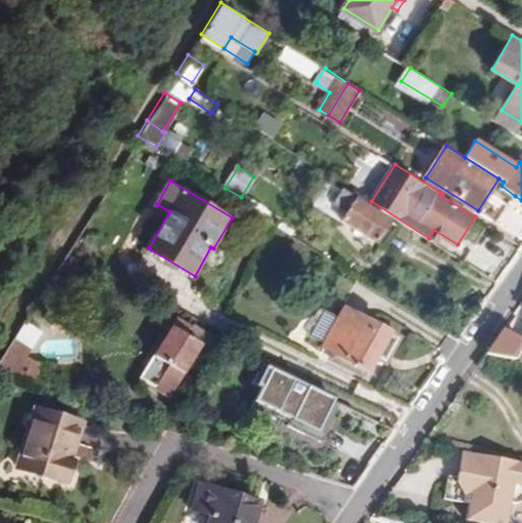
[(345,205),(349,200),(327,187),(323,192),(345,205)]
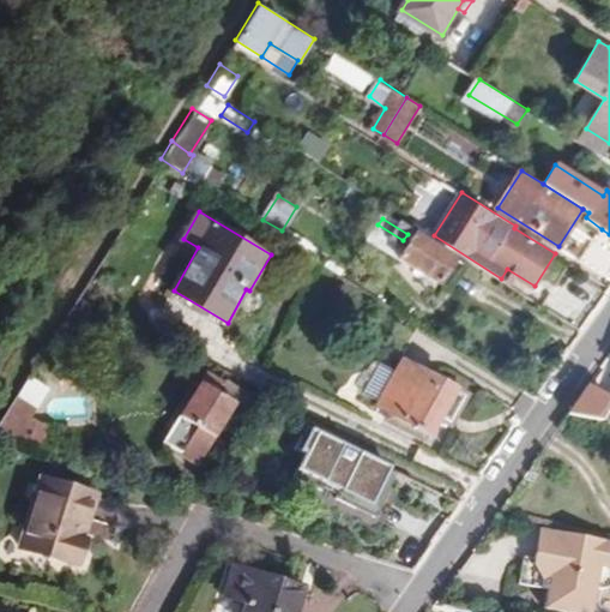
[(411,228),(408,234),(403,240),(378,225),(369,238),(451,289),(466,264),(411,228)]
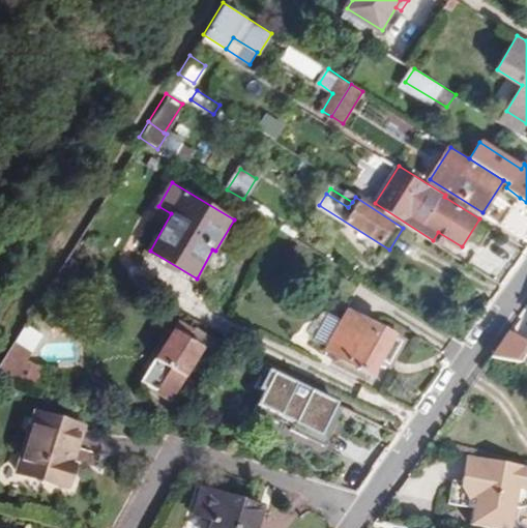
[(526,236),(526,202),(520,198),(503,223),(526,236)]
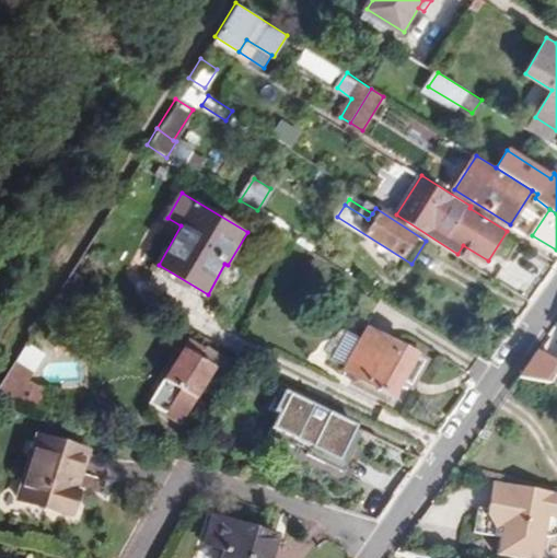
[(357,375),(392,394),(394,395),(402,380),(405,382),(409,373),(418,376),(427,359),(369,327),(362,337),(348,329),(333,358),(347,365),(345,369),(357,375)]
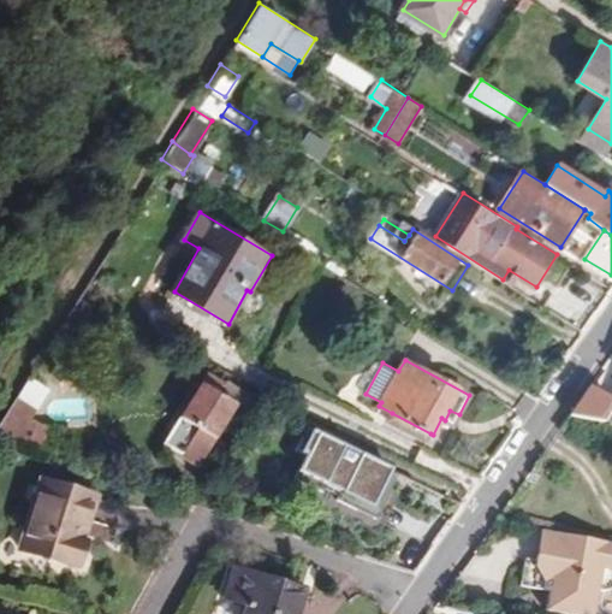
[(238,402),(236,401),(221,393),(226,383),(208,372),(172,432),(207,454),(238,402)]
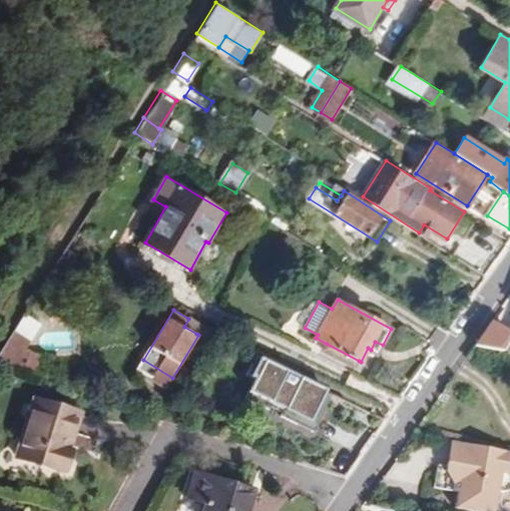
[(0,355),(19,366),(44,322),(24,311),(0,354),(0,355)]
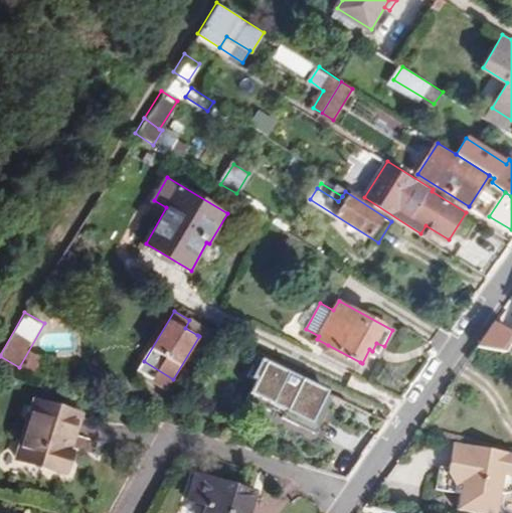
[(185,328),(197,335),(203,325),(191,318),(189,320),(185,328)]
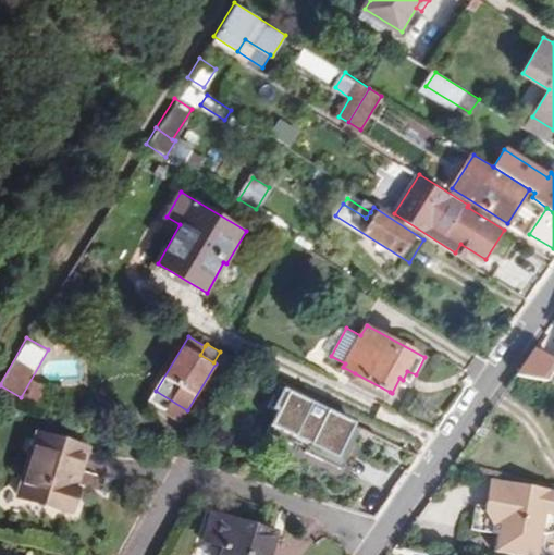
[(532,354),(516,377),(546,381),(553,366),(553,359),(532,354)]
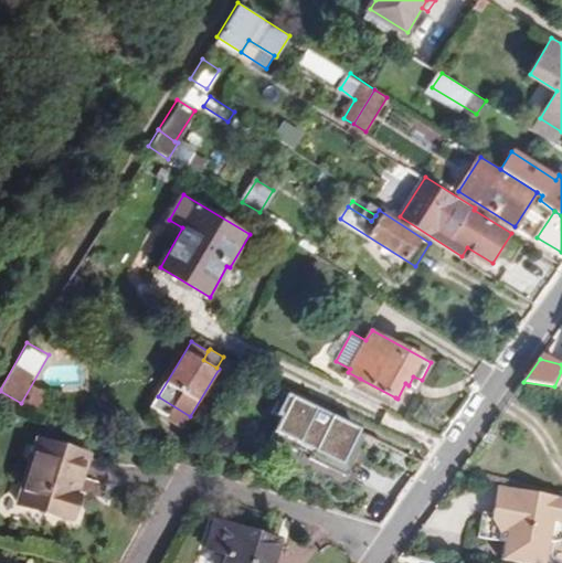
[(413,376),(409,385),(416,390),(422,380),(413,376)]
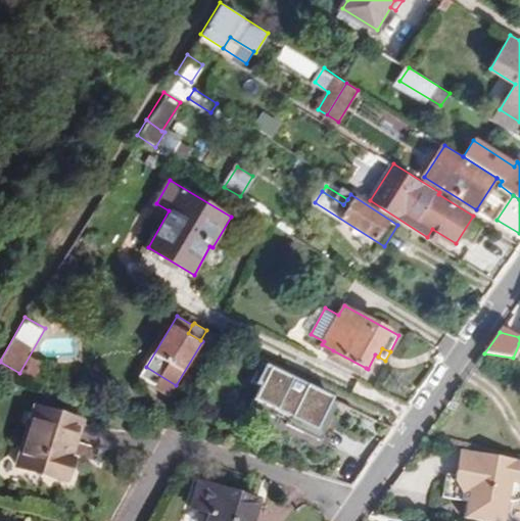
[(363,374),(366,368),(333,350),(331,356),(363,374)]
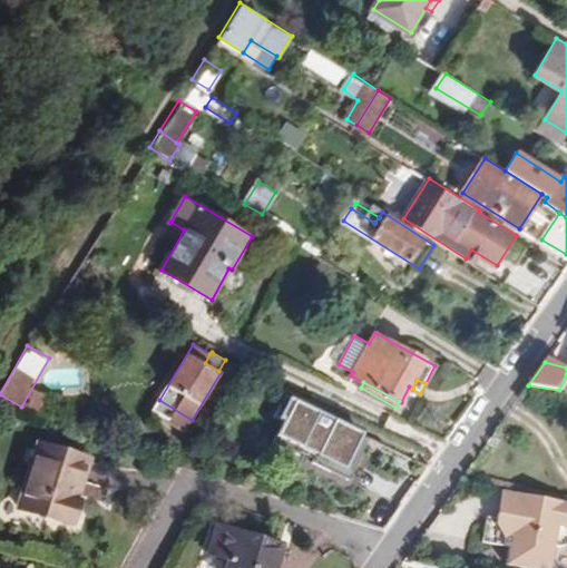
[(325,428),(306,466),(328,476),(350,487),(367,454),(374,440),(375,438),(353,427),(346,438),(325,428)]
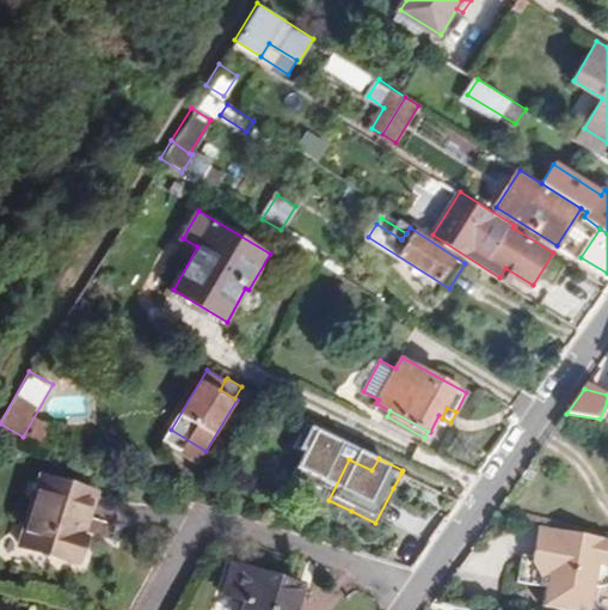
[(406,476),(401,473),(393,488),(399,492),(406,476)]
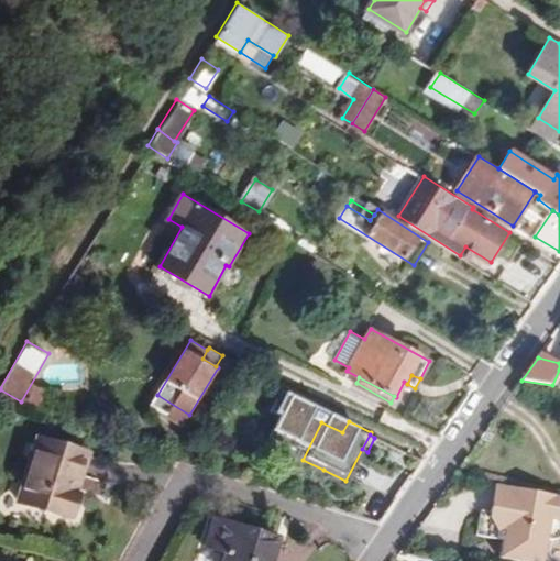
[(74,491),(87,452),(41,437),(21,501),(73,517),(80,493),(74,491)]
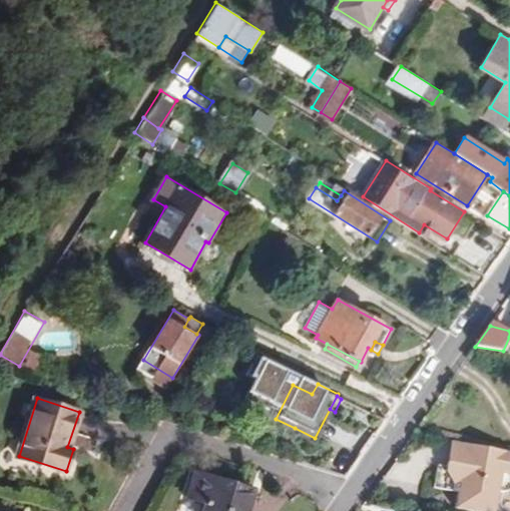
[(85,414),(79,412),(67,447),(73,449),(85,414)]
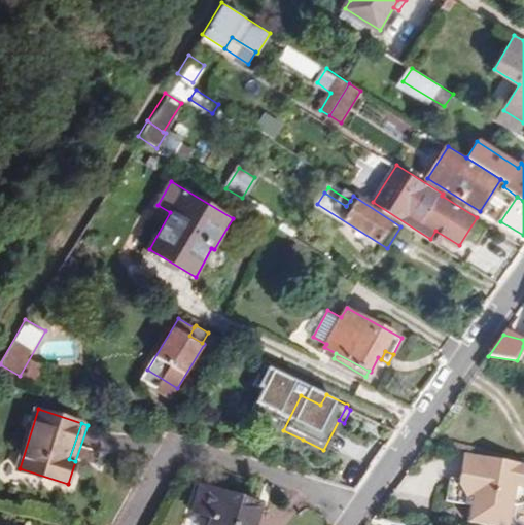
[(303,440),(283,430),(281,434),(301,444),(303,440)]
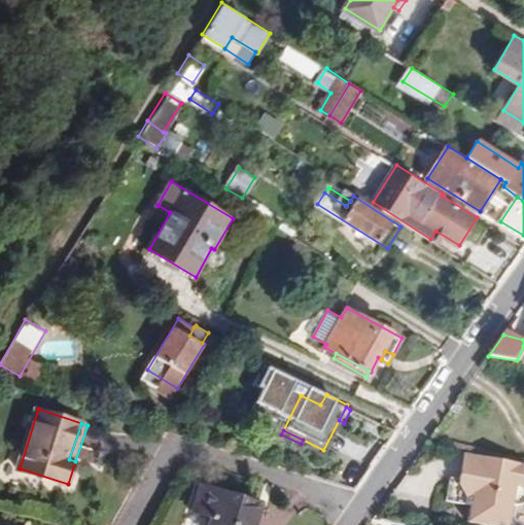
[(523,459),(473,451),(466,478),(459,477),(455,499),(472,503),(477,498),(482,506),(479,520),(508,524),(518,524),(523,501),(523,459)]
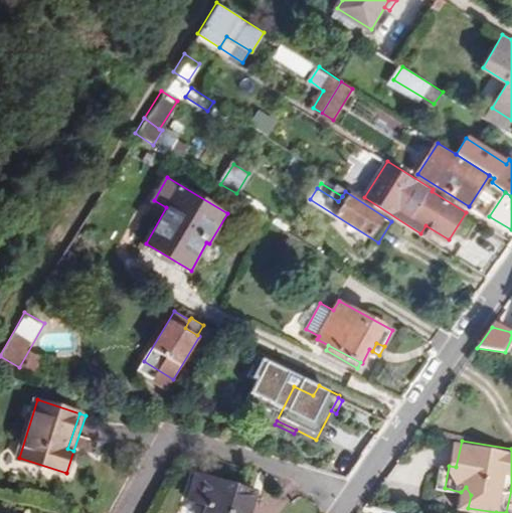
[(247,512),(254,492),(198,475),(190,499),(205,504),(202,512),(247,512)]
